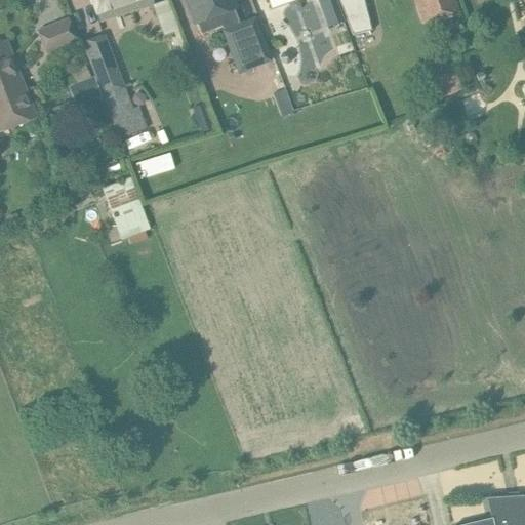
[(154,4),(152,0),(91,0),(98,23),(154,4)]
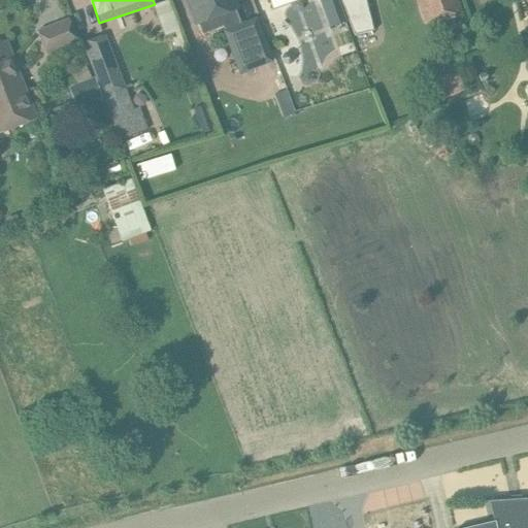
[(173,34),(176,51),(183,50),(171,0),(169,0),(157,3),(165,36),(173,34)]
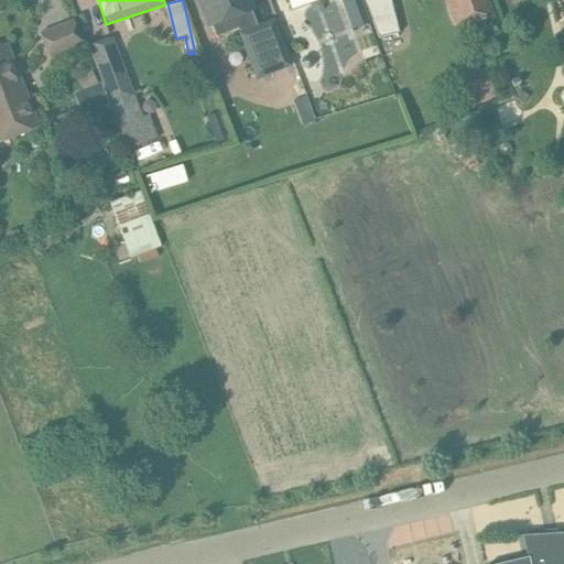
[(201,0),(210,26),(212,25),(216,38),(238,30),(257,78),(290,66),(272,21),(258,26),(251,10),(252,10),(248,0),(201,0)]
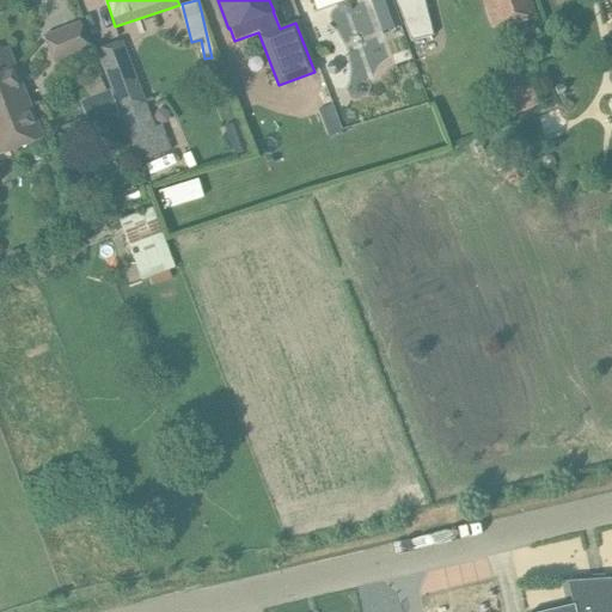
[(401,25),(391,0),(371,0),(383,31),(401,25)]
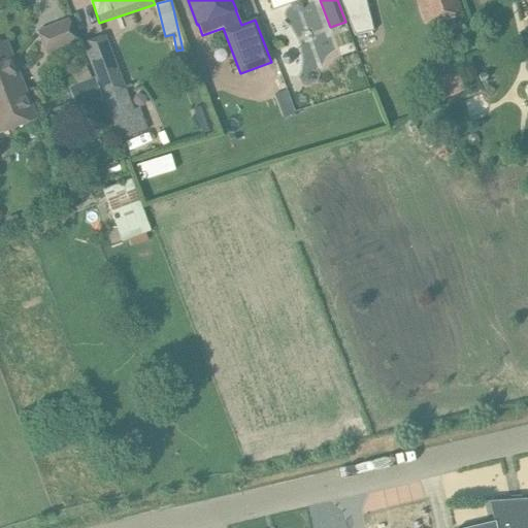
[(339,0),(355,36),(362,34),(373,31),(365,0),(339,0)]
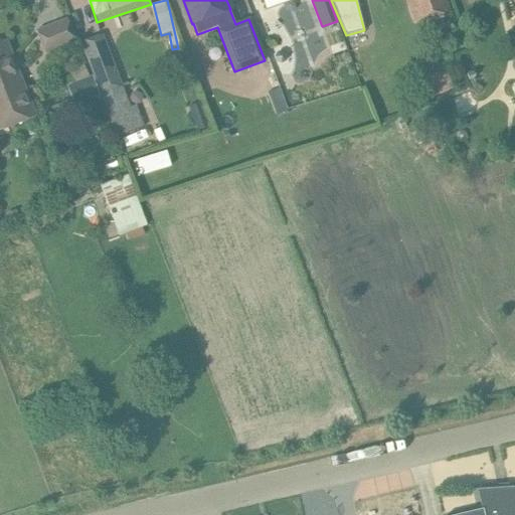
[(405,0),(414,24),(414,23),(427,20),(450,12),(446,0),(405,0)]
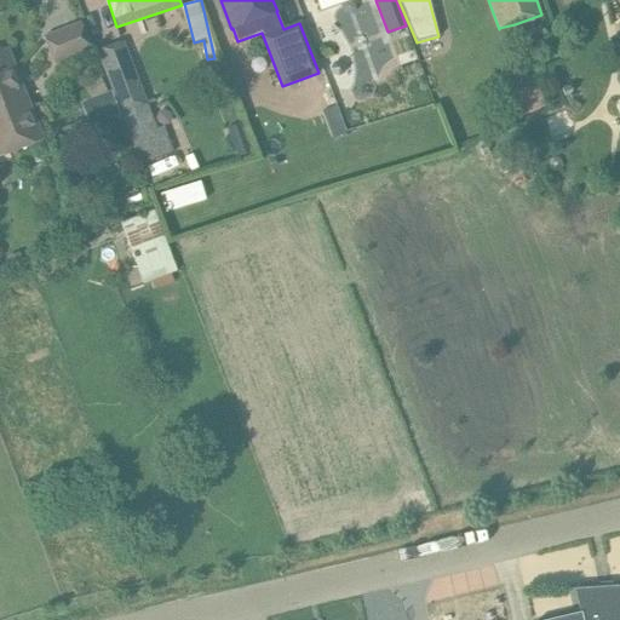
[(92,52),(81,23),(44,38),(55,65),(92,52)]
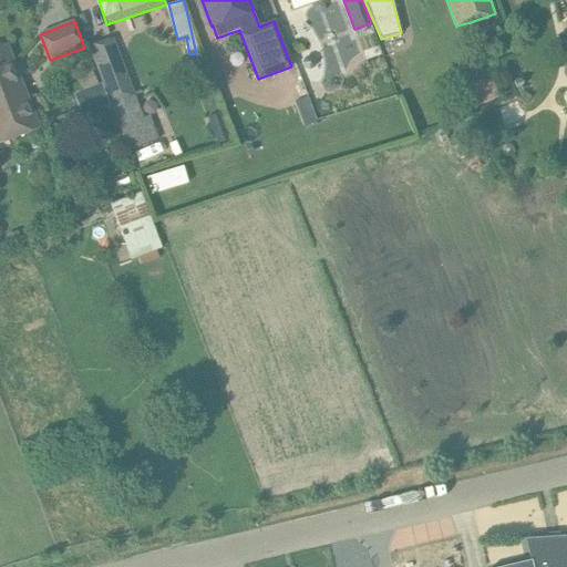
[(112,38),(89,47),(102,83),(101,83),(110,105),(127,152),(158,140),(153,125),(147,127),(112,38)]
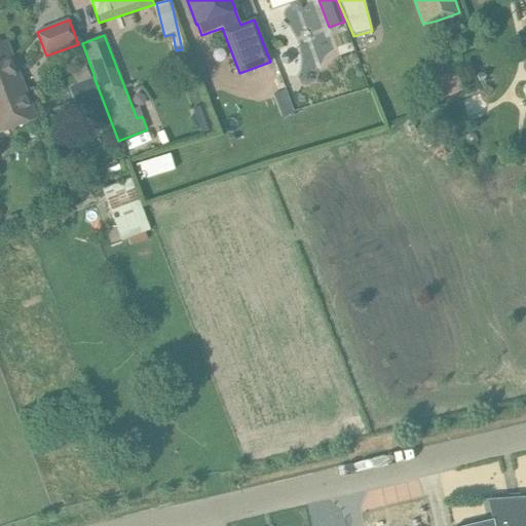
[(35,120),(36,119),(6,41),(0,42),(0,103),(25,94),(35,120)]
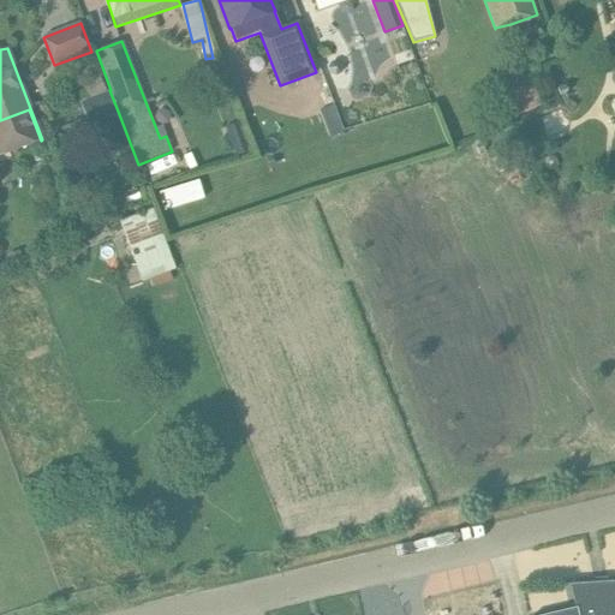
[(109,90),(78,102),(88,126),(119,114),(109,90)]
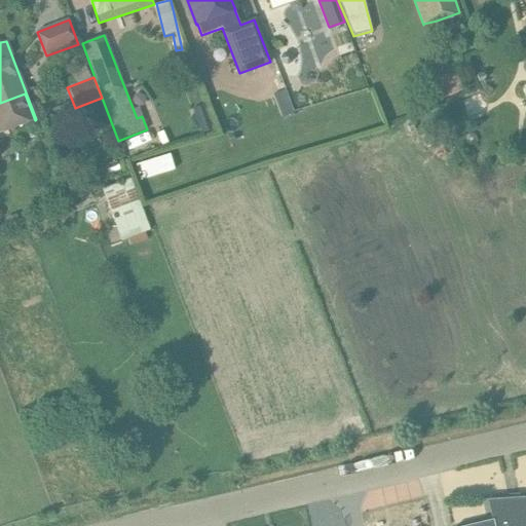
[(481,92),(467,97),(473,112),(485,109),(481,92)]
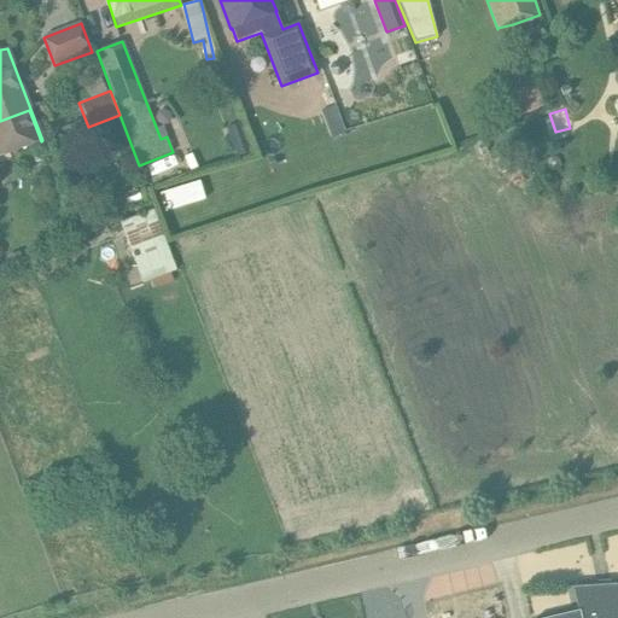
[(0,156),(41,141),(29,110),(0,121),(0,156)]
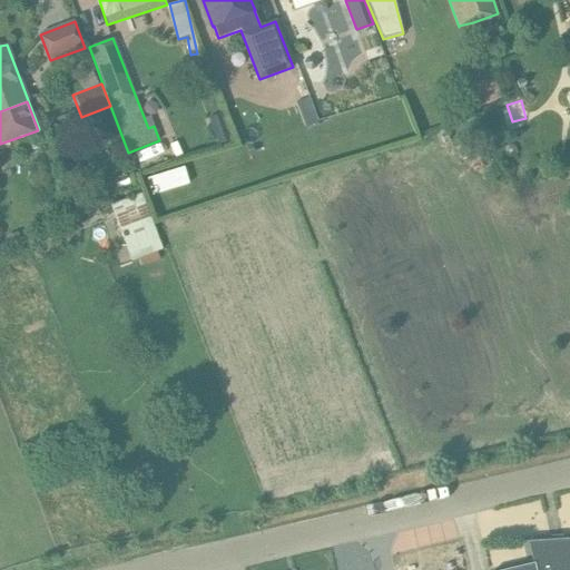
[(223,114),(208,118),(218,146),(233,140),(223,114)]
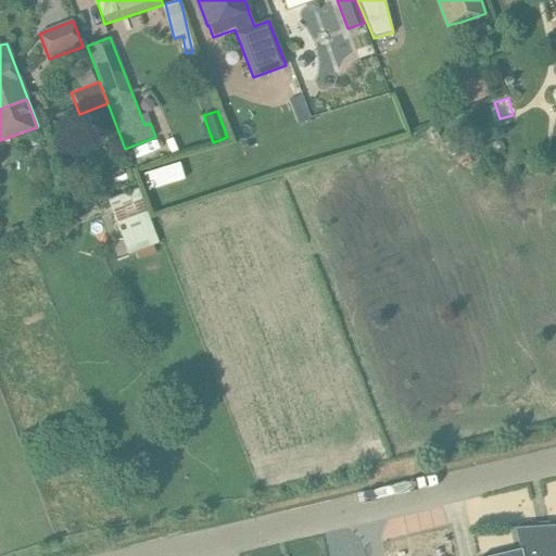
[(184,178),(178,163),(144,174),(149,189),(184,178)]
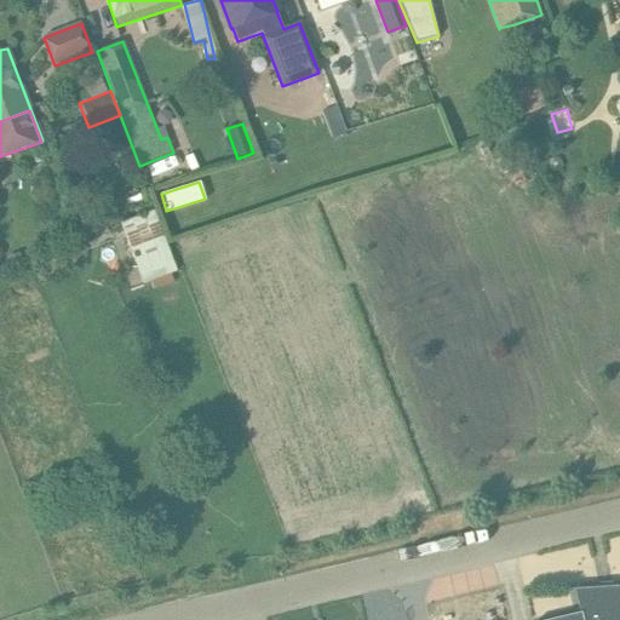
[(177,271),(154,210),(119,223),(143,286),(150,282),(153,291),(173,282),(170,274),(177,271)]
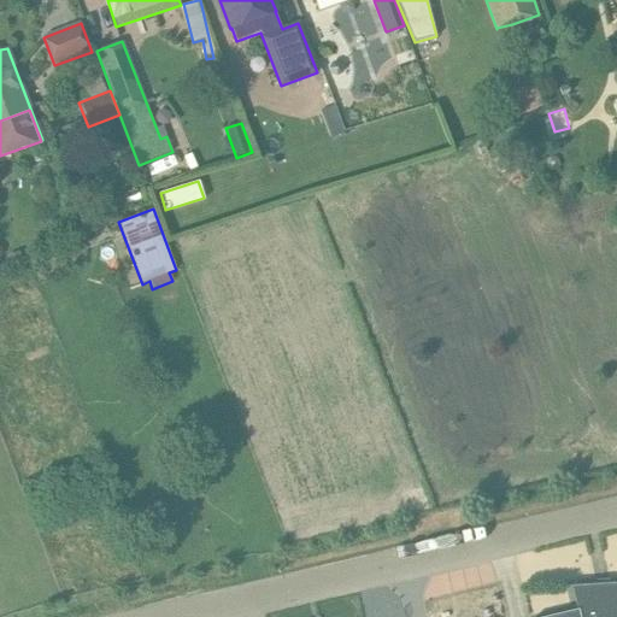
[(19,252),(7,256),(11,268),(23,263),(19,252)]
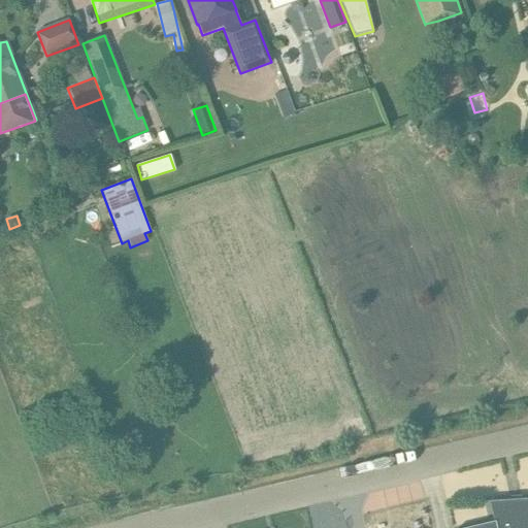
[(494,523),(469,527),(527,527),(527,499),(480,502),(480,503),(489,503),(494,523)]
